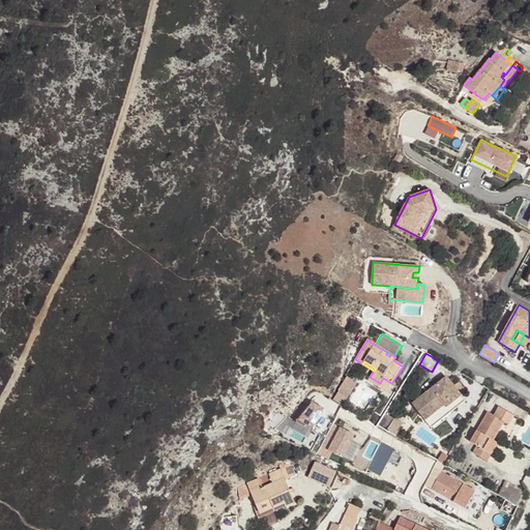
[(391,383),(383,378),(380,383),(370,377),(367,380),(386,391),(391,383)]
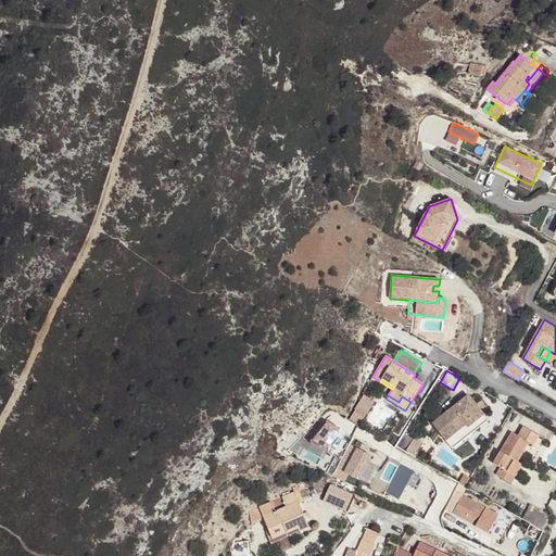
[(483,415),(468,395),(432,424),(445,440),(466,425),(468,427),(483,415)]
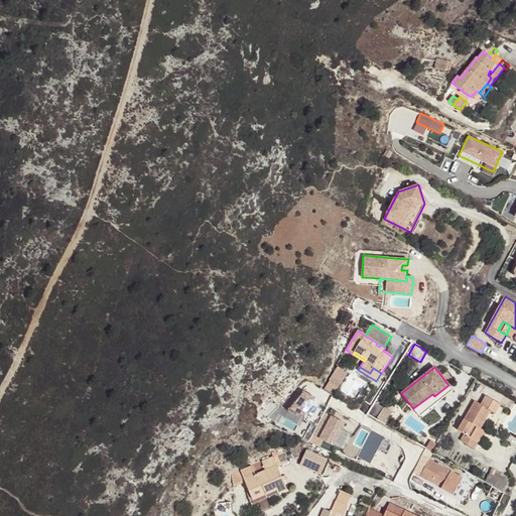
[(329,382),(338,387),(345,374),(335,369),(328,382),(329,382)]
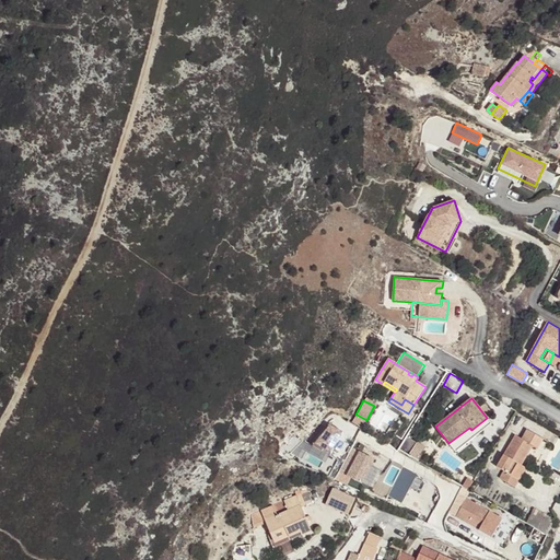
[(361,430),(366,420),(357,415),(351,424),(361,430)]
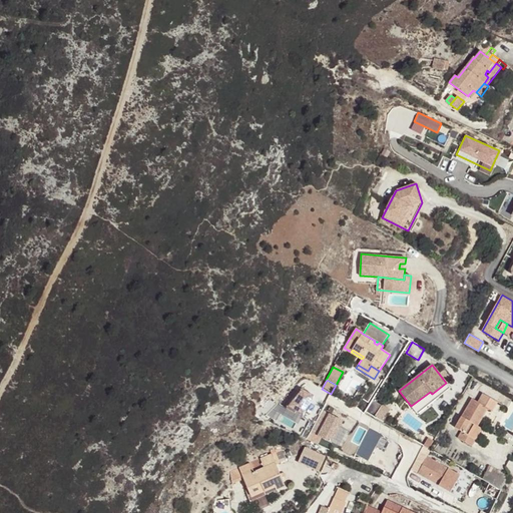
[(450,388),(446,383),(432,394),(430,392),(411,406),(417,414),(450,388)]
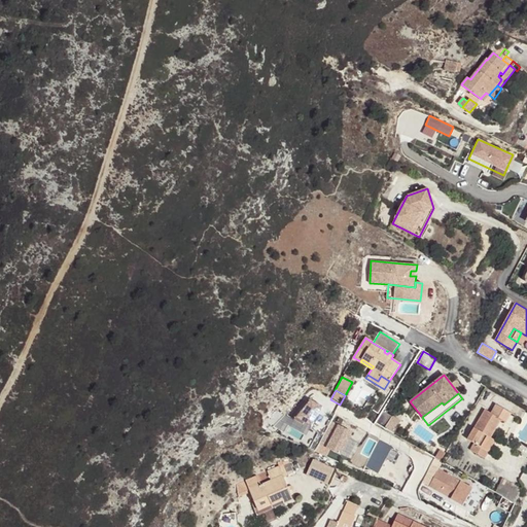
[(313,430),(323,410),(310,403),(294,424),(305,429),(306,427),(313,430)]
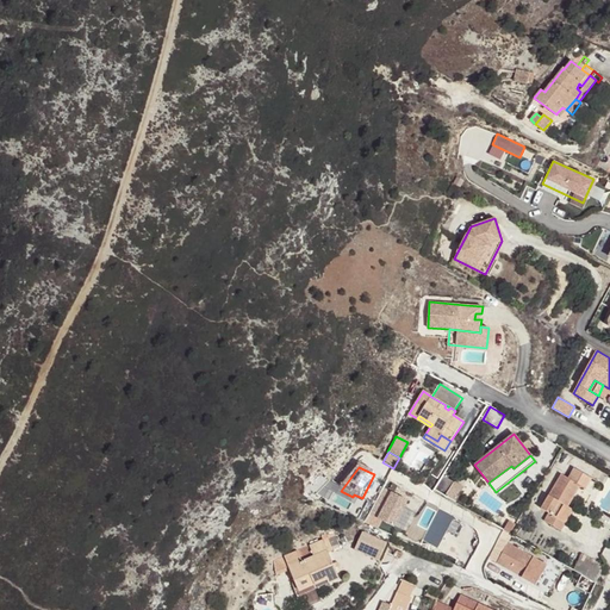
[(591,478),(574,468),(568,478),(561,474),(541,508),(549,512),(545,521),(561,530),(565,522),(561,521),(568,506),(566,505),(568,500),(571,502),(580,486),(585,489),(591,478)]
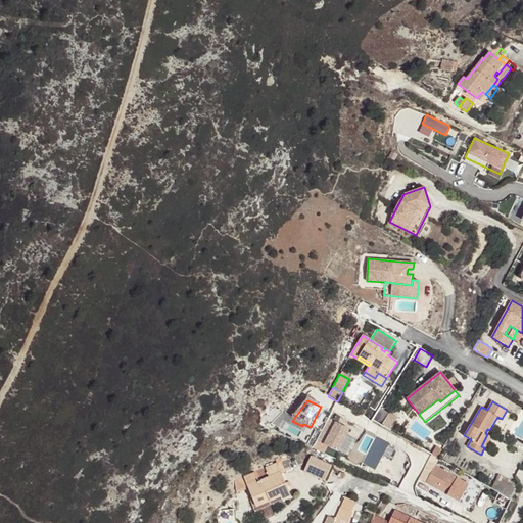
[(389,414),(380,409),(372,422),(381,427),(389,414)]
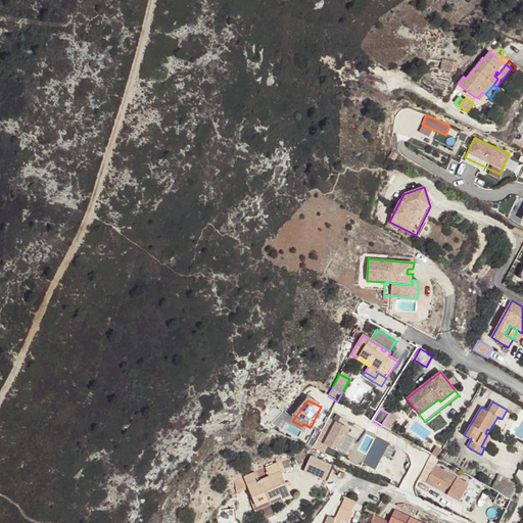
[(338,454),(349,430),(329,420),(318,443),(338,454)]
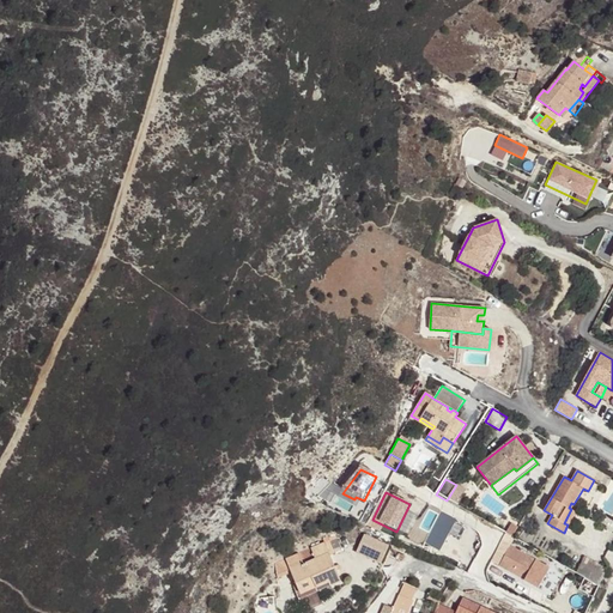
[(354,499),(343,493),(337,501),(352,509),(357,501),(362,503),(364,501),(356,497),(354,499)]
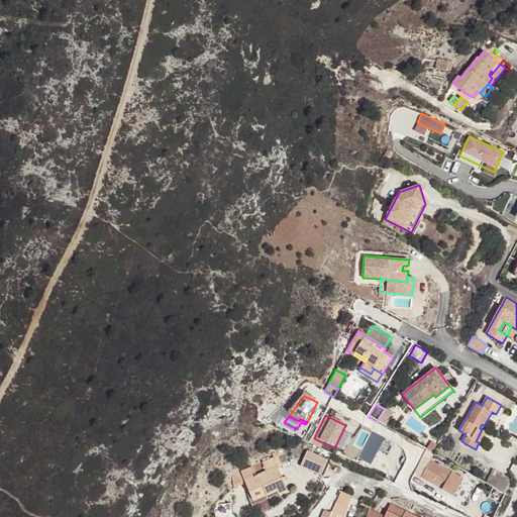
[(486,432),(482,429),(476,441),(479,442),(486,432)]
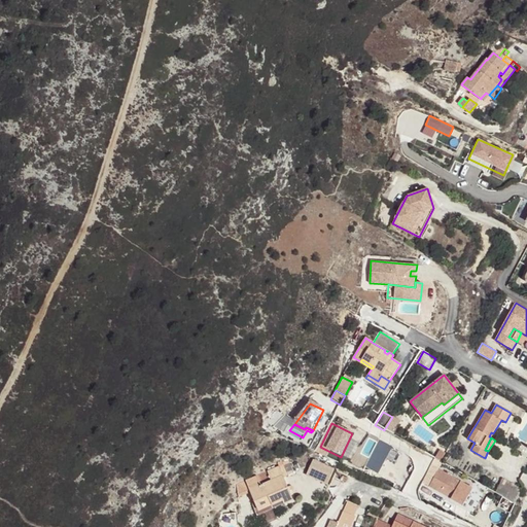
[(313,459),(306,475),(326,484),(334,468),(313,459)]
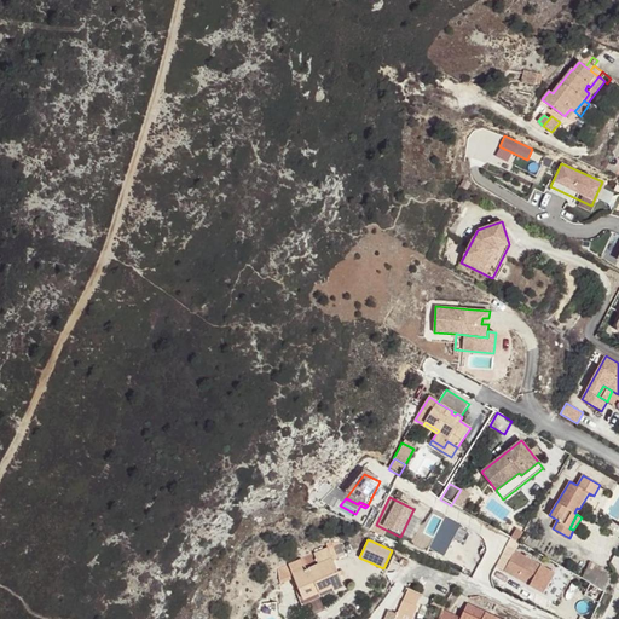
[(345,588),(333,559),(336,557),(331,547),(328,548),(289,565),(304,597),(318,590),(319,594),(333,588),(334,591),(345,588)]
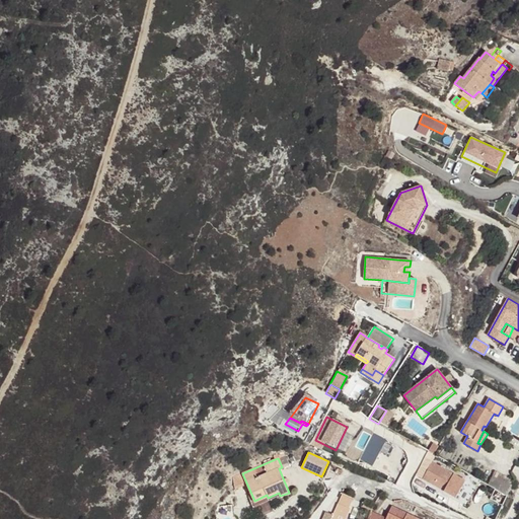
[(424,479),(457,499),(466,482),(433,463),(424,479)]
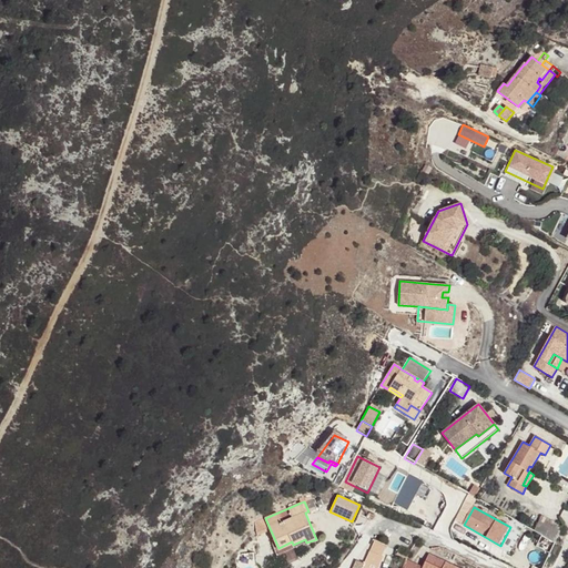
[(563,527),(541,516),(534,530),(555,541),(563,527)]
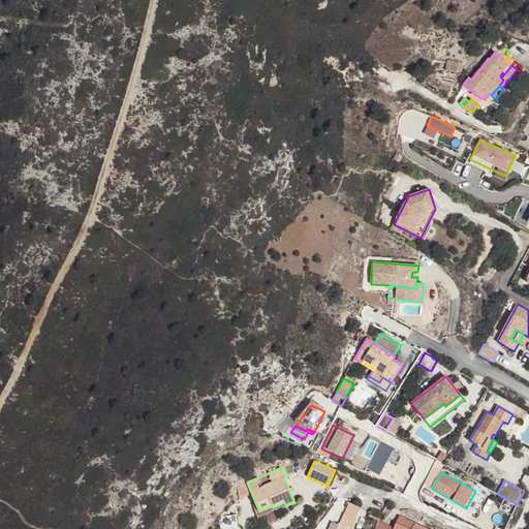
[(251,493),(247,483),(238,486),(240,498),(251,493)]
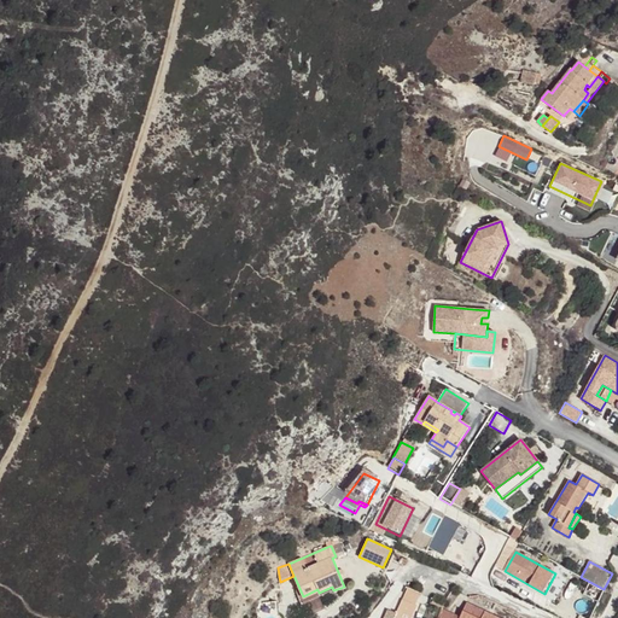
[(319,593),(318,589),(303,596),(305,602),(333,590),(332,587),(319,593)]
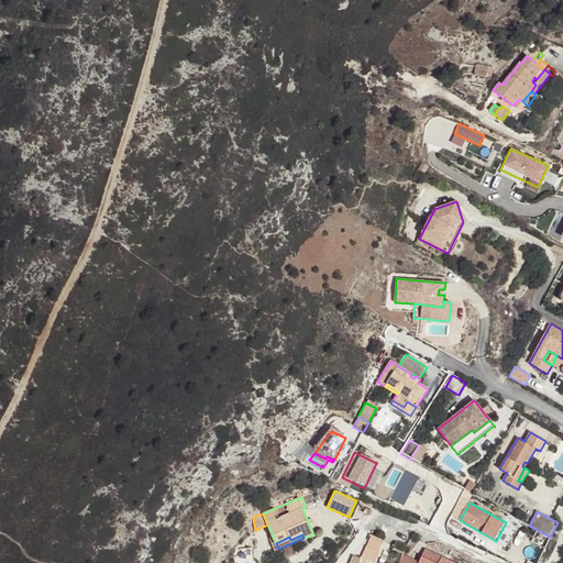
[(353,556),(350,562),(374,562),(379,552),(377,551),(382,541),(372,536),(360,560),(353,556)]
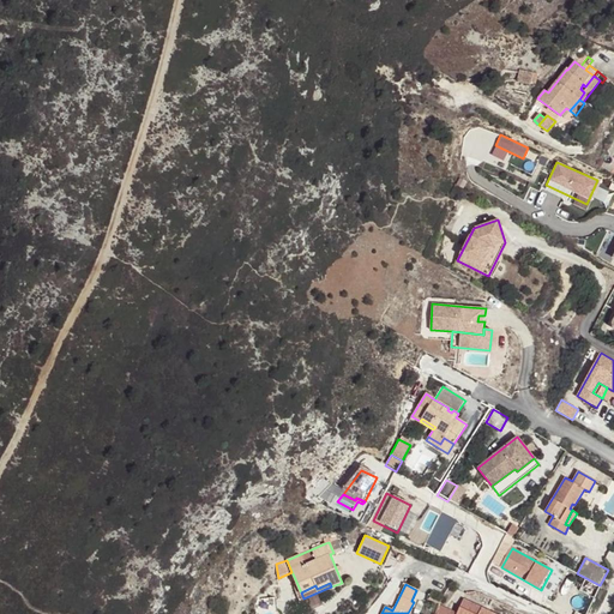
[(495,613),(464,599),(457,613),(456,613),(495,613)]
